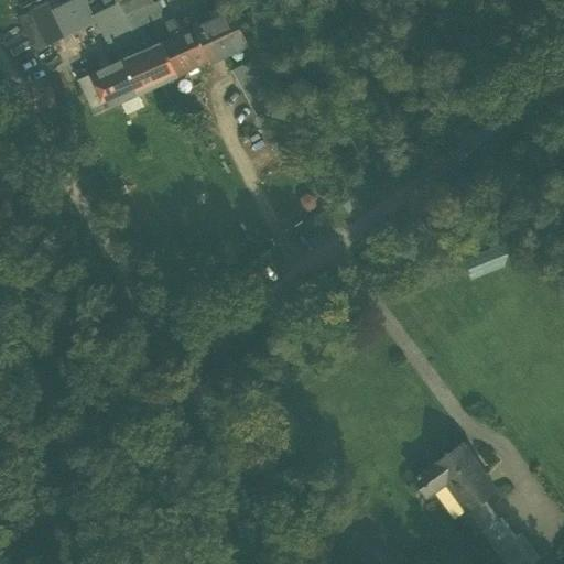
[(116,52),(120,61),(122,61),(142,51),(137,41),(115,0),(80,0),(61,10),(69,31),(95,20),(99,28),(101,26),(108,40),(109,40),(116,52)]
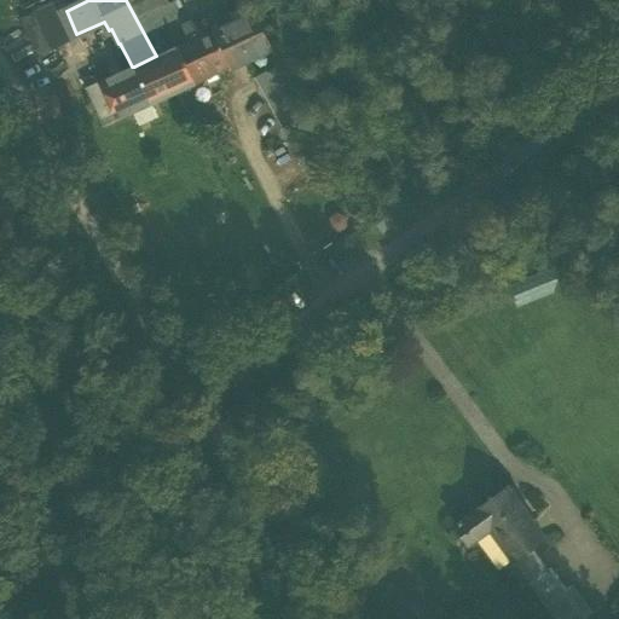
[(126,0),(150,45),(161,40),(154,28),(175,17),(175,16),(178,9),(174,3),(169,4),(166,0),(126,0)]
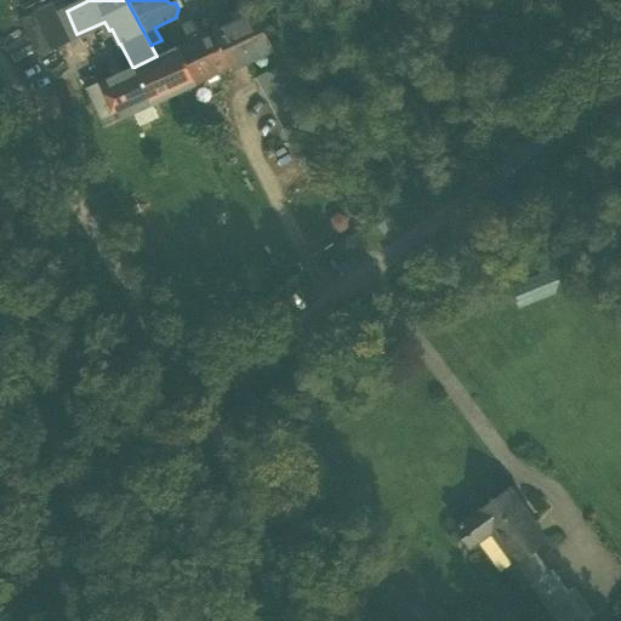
[(224,26),(254,12),(250,4),(211,22),(215,30),(224,26)]
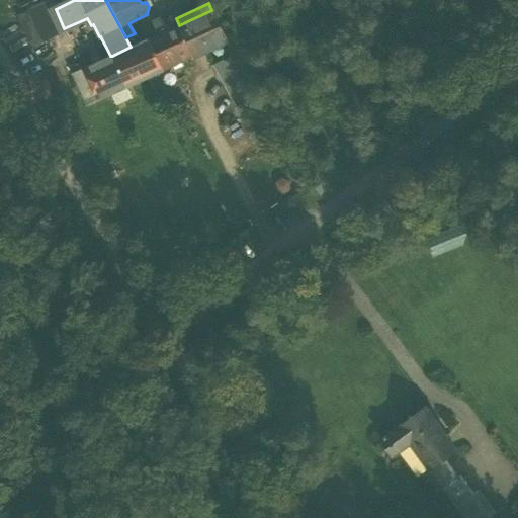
[(17,18),(30,45),(58,31),(45,5),(17,18)]
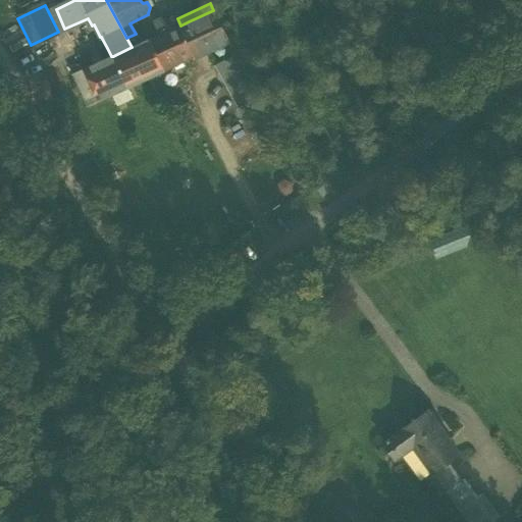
[(56,9),(45,5),(58,32),(64,29),(56,9)]
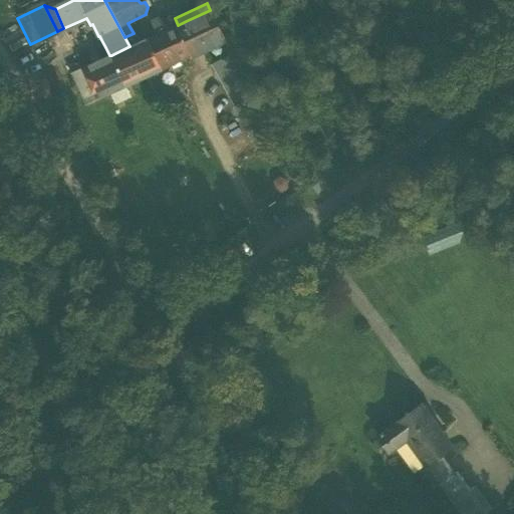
[(210,10),(186,21),(200,52),(226,40),(210,10)]
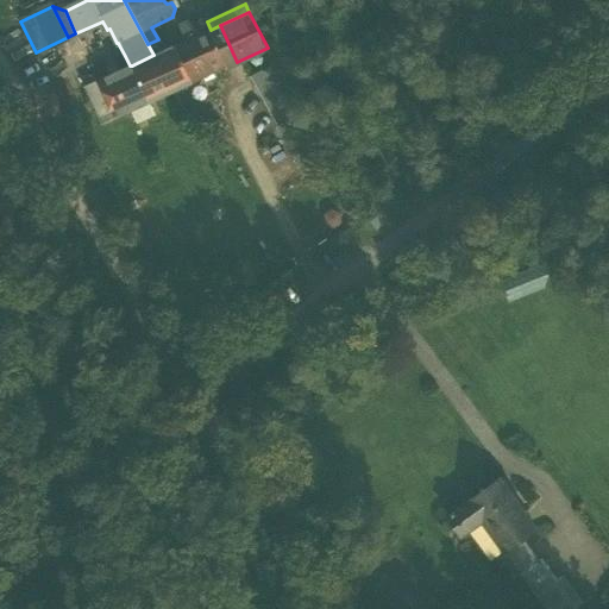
[(182,30),(187,41),(211,30),(207,22),(206,19),(182,30)]
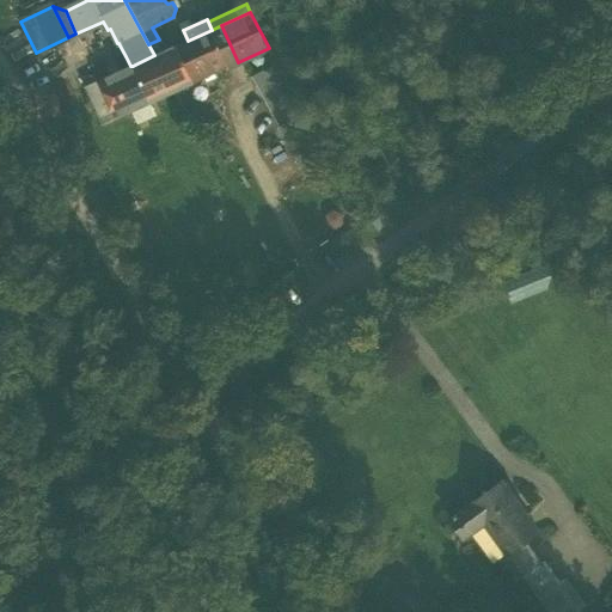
[(221,25),(212,30),(228,66),(238,62),(221,25)]
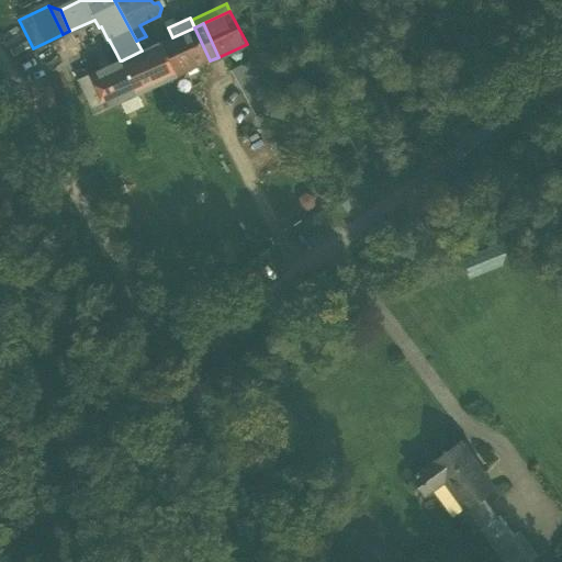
[(172,37),(161,43),(177,76),(210,60),(194,27),(172,37)]
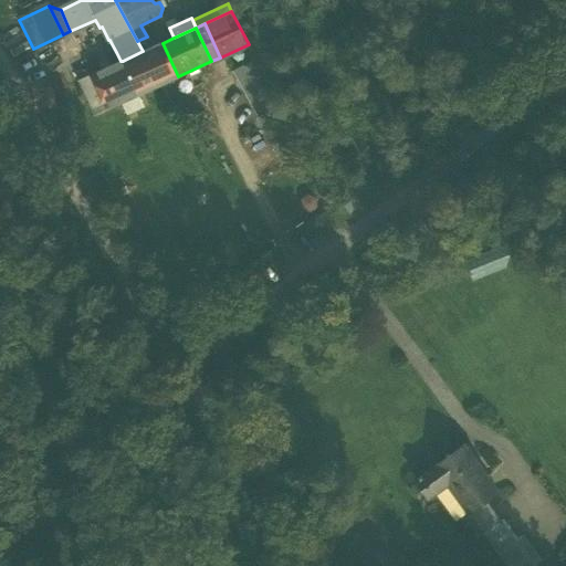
[(163,43),(143,51),(160,85),(178,76),(163,43)]
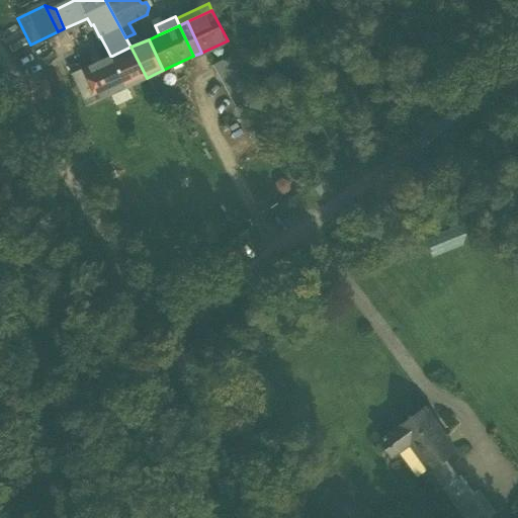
[(131,47),(112,56),(126,87),(147,78),(131,47)]
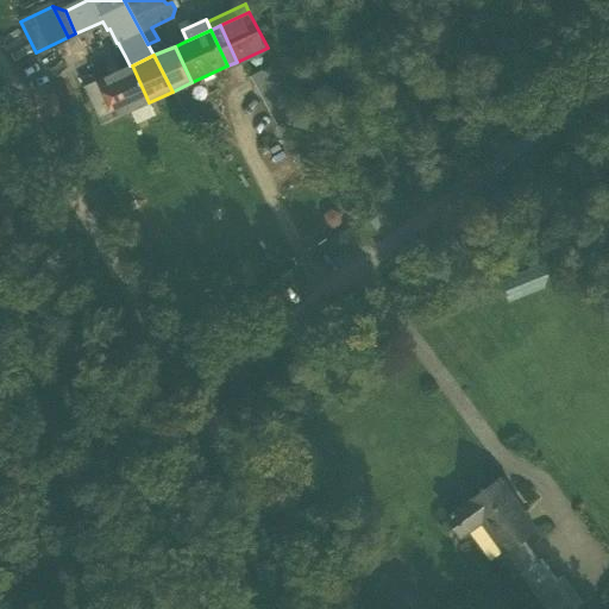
[(251,76),(278,126),(303,113),(276,62),(251,76)]
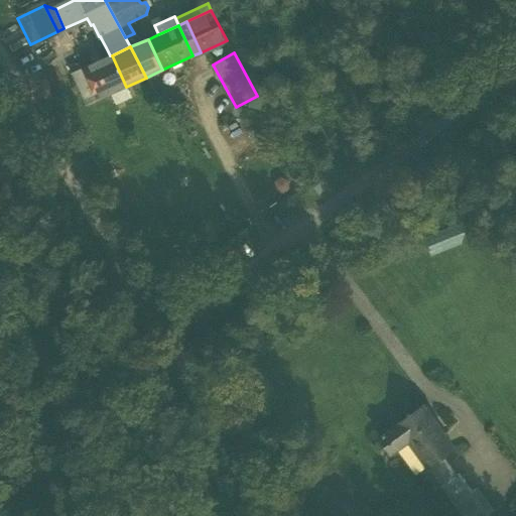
[(97,100),(126,87),(112,55),(110,55),(82,69),(97,100)]
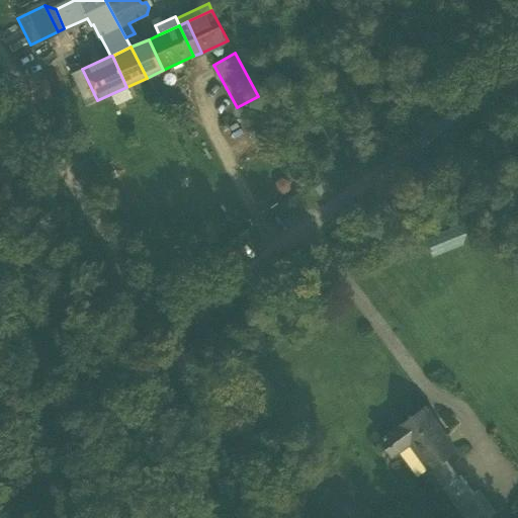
[(72,73),(87,105),(97,101),(97,100),(82,69),(82,68),(72,73)]
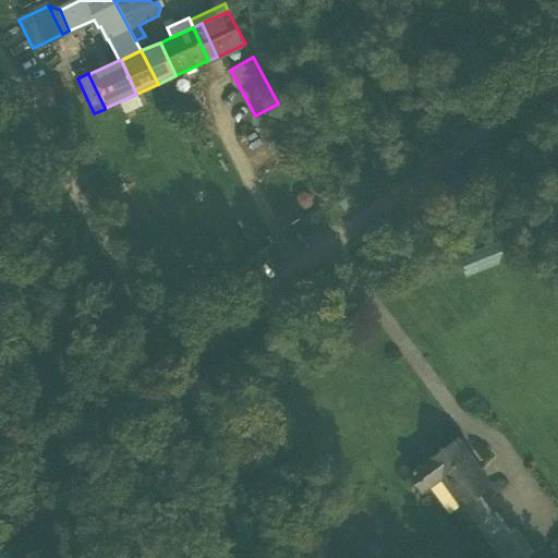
[(259,128),(278,161),(303,147),(278,104),(255,116),(259,128)]
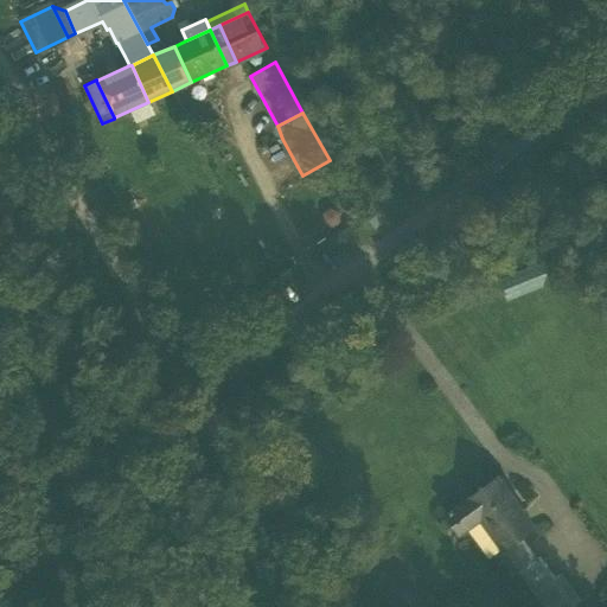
[(526,268),(531,288),(554,282),(548,262),(526,268)]
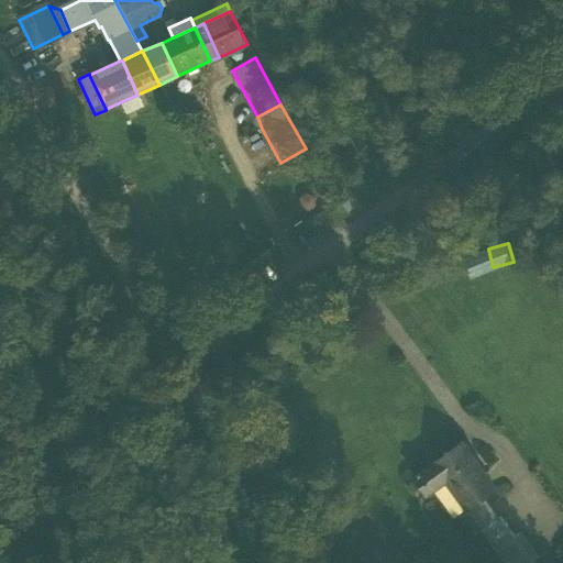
[(462,443),(433,464),(445,481),(466,510),(483,498),(495,489),(462,443)]
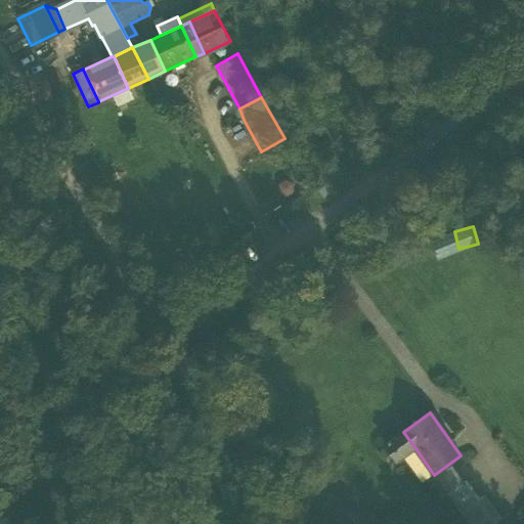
[(396,461),(415,447),(403,432),(393,439),(393,438),(387,442),(387,443),(385,445),(396,461)]
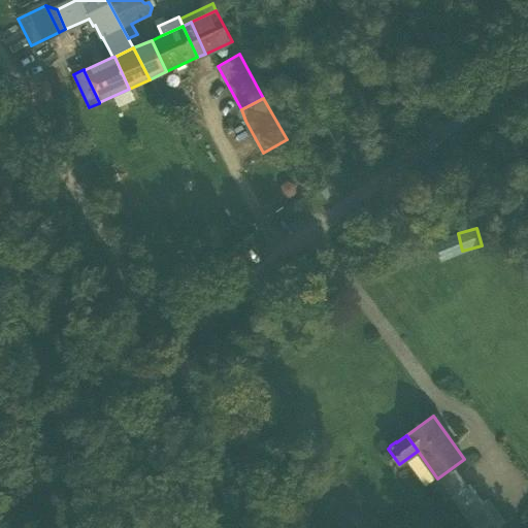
[(466,487),(453,467),(437,479),(451,497),(466,487)]
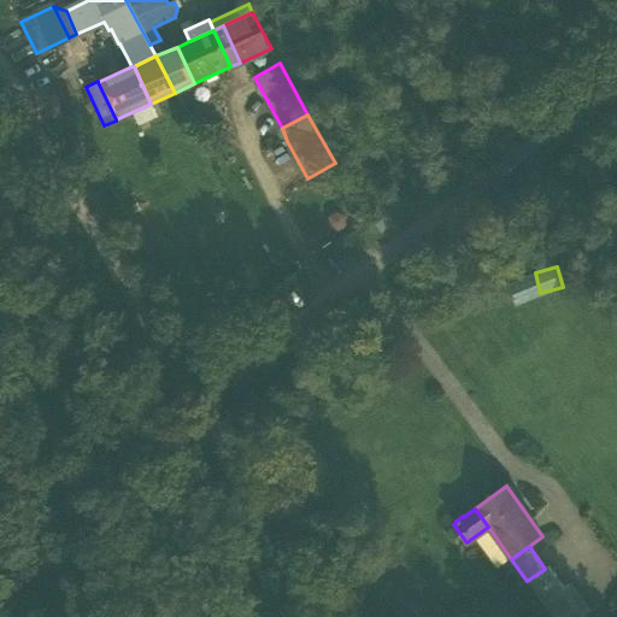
[(527,581),(544,605),(565,589),(548,566),(545,569),(527,581)]
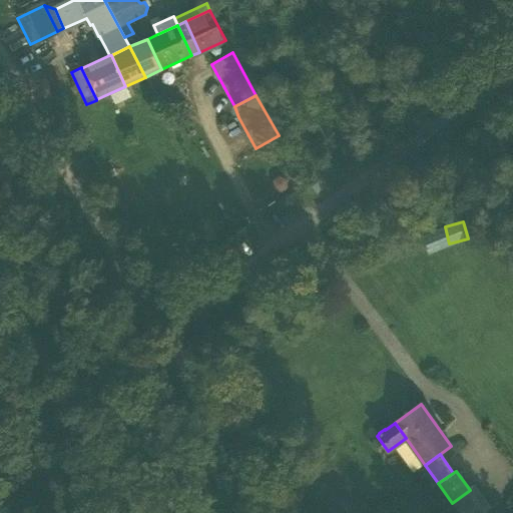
[(452,503),(459,512),(482,512),(490,507),(475,486),(470,490),(452,503)]
